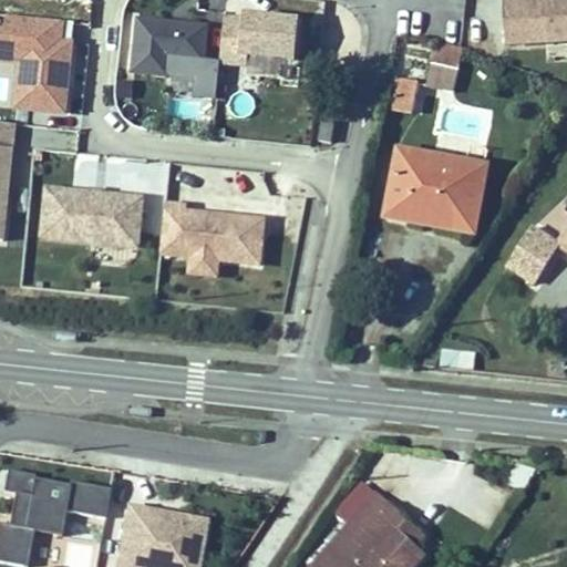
[(566,0),(509,0),(512,42),(566,39),(566,0)]
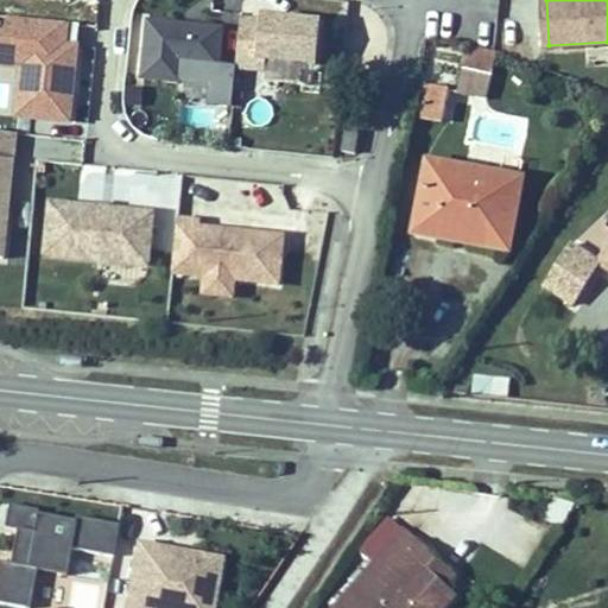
[(63,40),(65,18),(5,11),(4,29),(0,27),(0,59),(20,62),(32,63),(26,112),(67,116),(75,42),(63,40)]
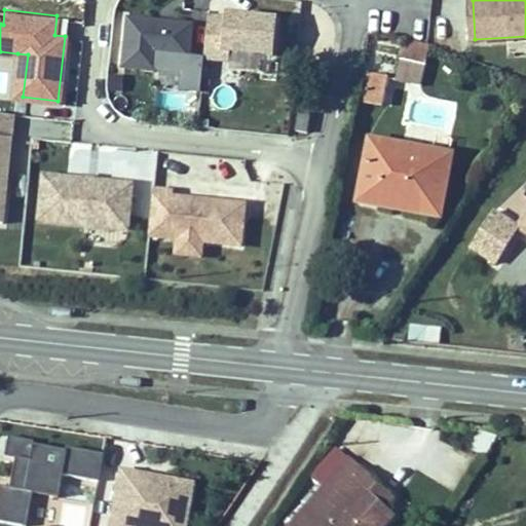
[(211,10),(207,51),(227,53),(226,58),(272,63),(276,27),(231,22),(232,12),(211,10)]
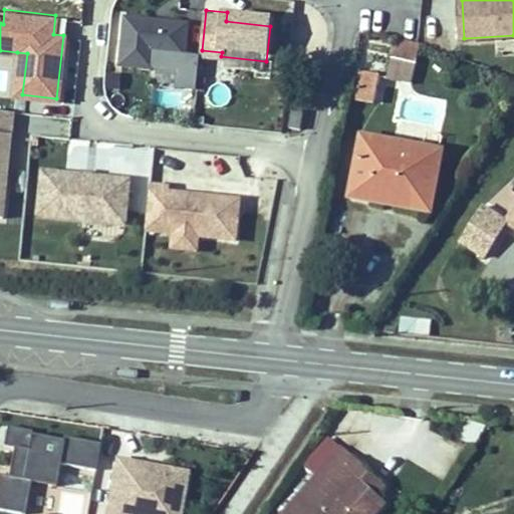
[(186,55),(190,21),(124,13),(118,64),(153,68),(155,51),(186,55)]
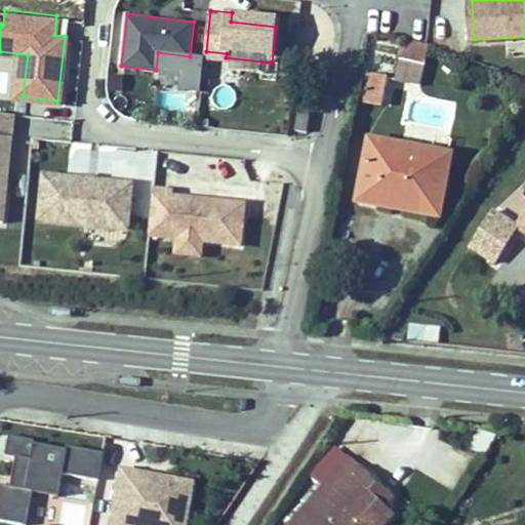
[(361,82),(379,86),(392,33),(374,29),(361,82)]
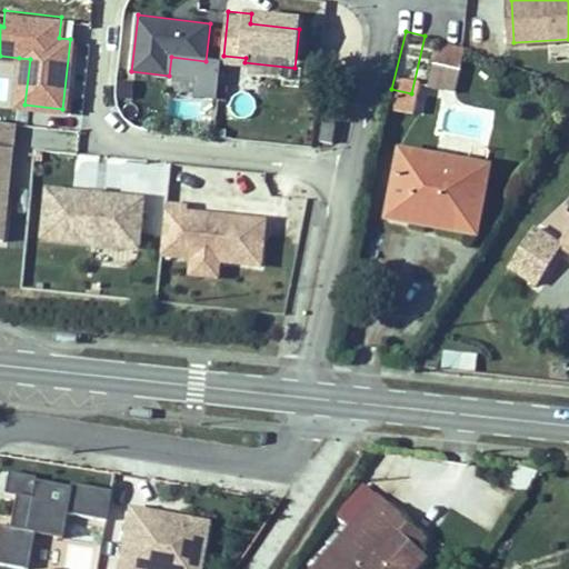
[(13,103),(25,105),(30,59),(19,58),(13,103)]
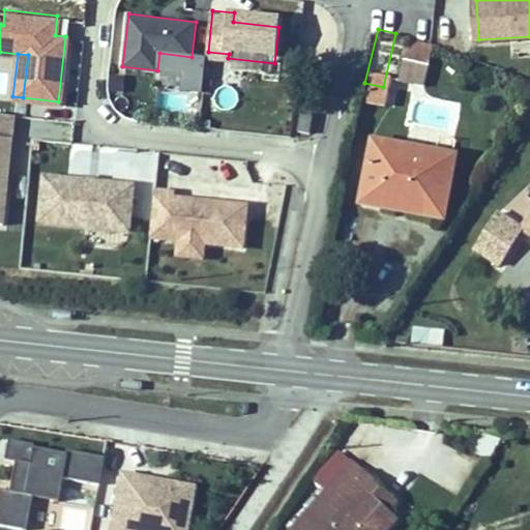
[(403,95),(424,99),(435,61),(405,56),(399,90),(403,95)]
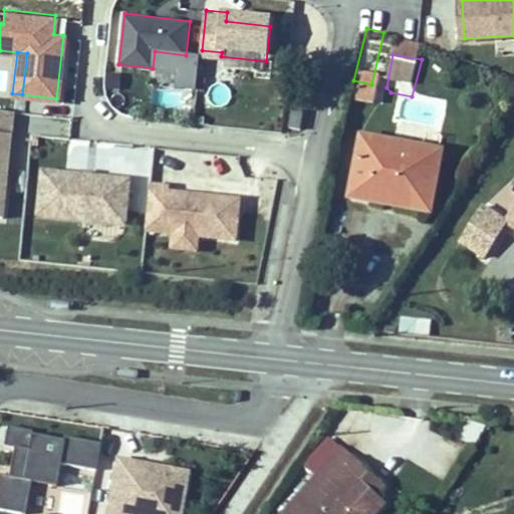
[(352,102),(387,108),(391,92),(387,87),(371,84),(353,80),(350,92),(354,93),(352,102)]
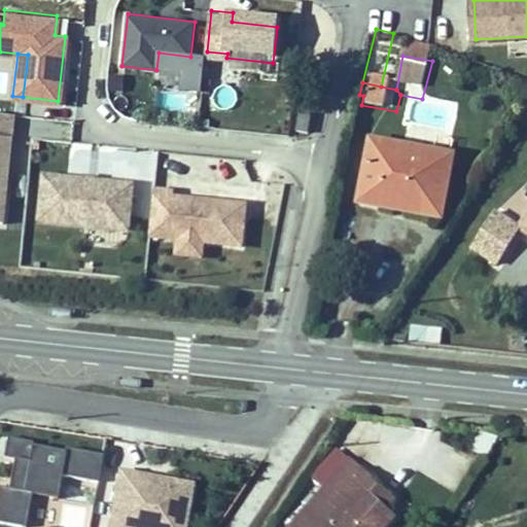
[(0,213),(11,113),(0,111),(0,213)]
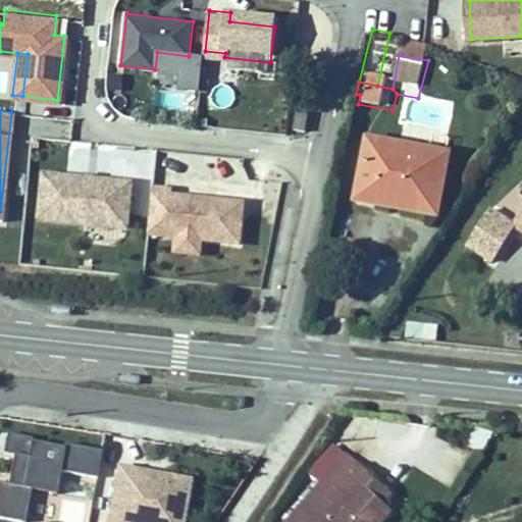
[(316,124),(317,114),(296,111),(295,122),(316,124)]
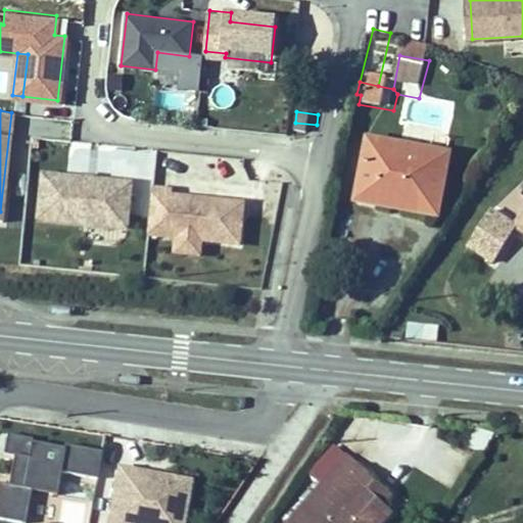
[(448,153),(367,136),(354,197),(378,201),(381,192),(440,205),(448,153)]
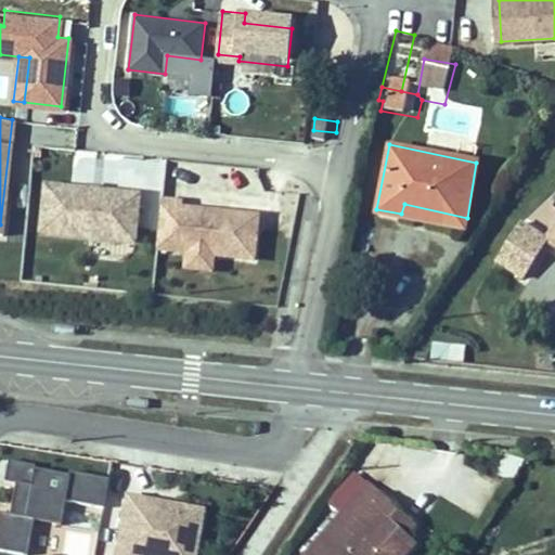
[(48,192),(43,239),(116,246),(118,232),(138,234),(142,202),(48,192)]
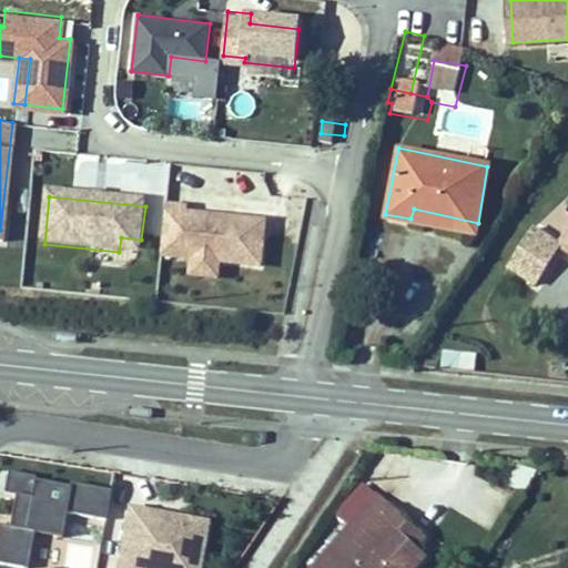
[(567,222),(567,201),(558,214),(567,222)]
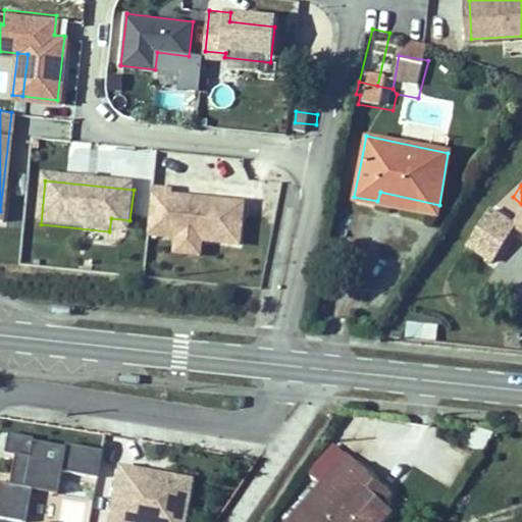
[(170,189),(151,187),(146,233),(238,244),(243,202),(195,197),(194,203),(168,200),(169,195),(170,189)]
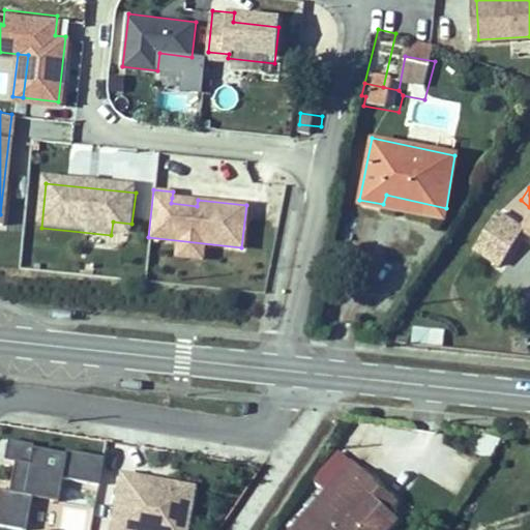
[(172,198),(171,203),(197,206),(198,200),(172,198)]
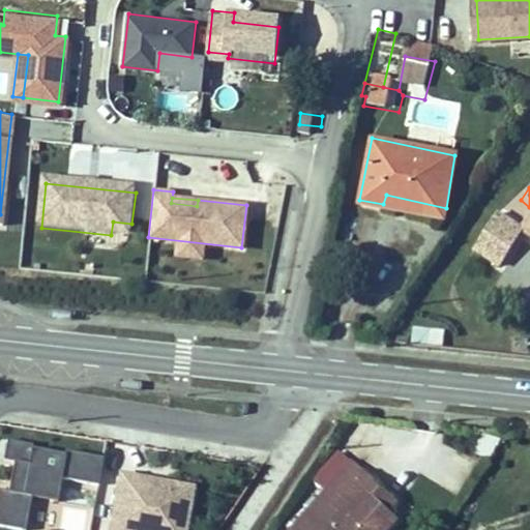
[(529,252),(529,207),(521,200),(499,230),(529,252)]
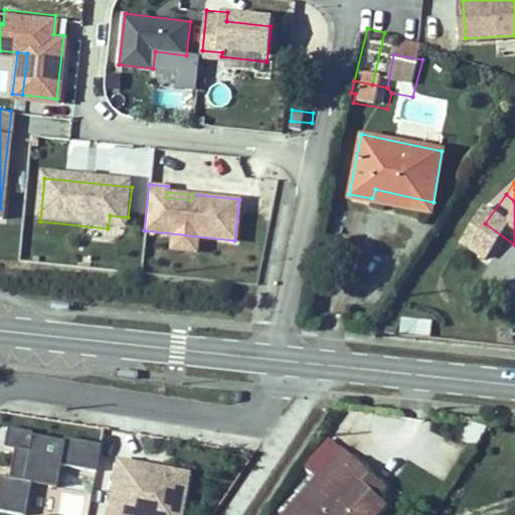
[(110,215),(108,228),(127,230),(128,217),(110,215)]
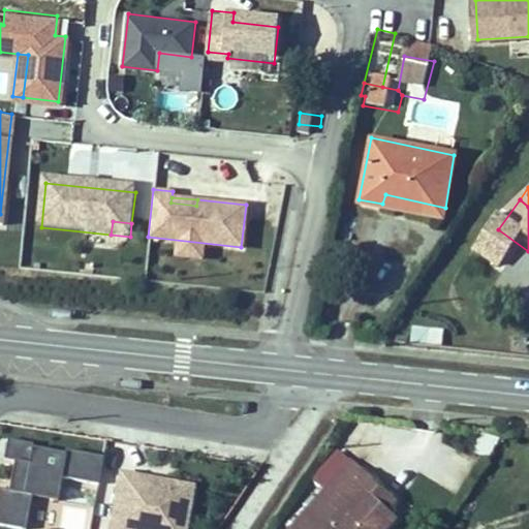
[(441,345),(443,327),(412,324),(411,342),(441,345)]
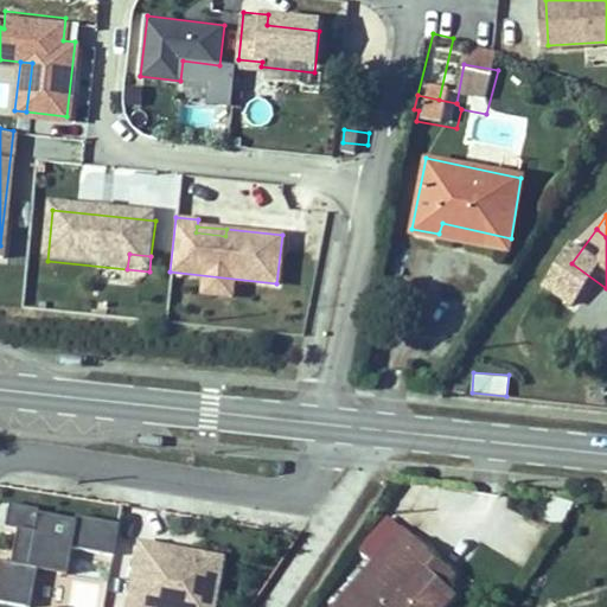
[(508,545),(509,502),(473,500),(472,543),(508,545)]
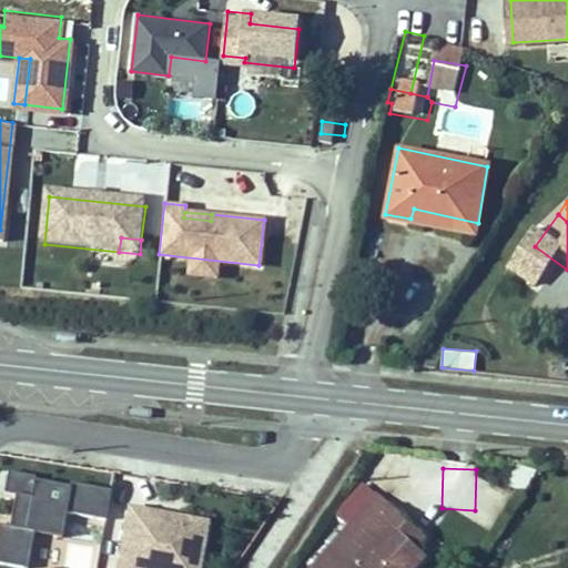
[(105,518),(111,489),(70,482),(69,485),(33,479),(34,475),(7,470),(2,493),(14,495),(9,526),(0,524),(0,563),(28,567),(33,531),(61,536),(66,511),(105,518)]
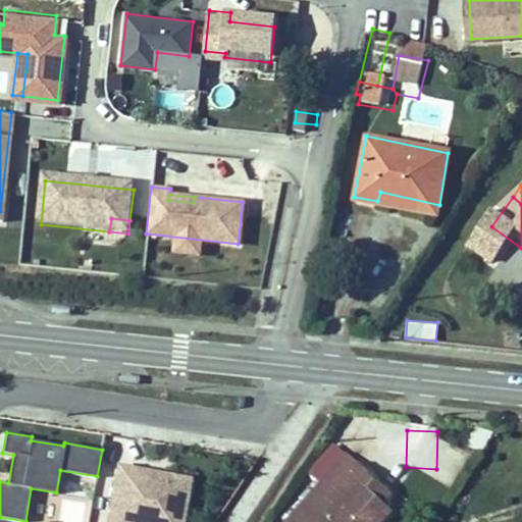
[(345,446),(373,469),(368,476),(386,492),(399,478),(353,437),(345,446)]
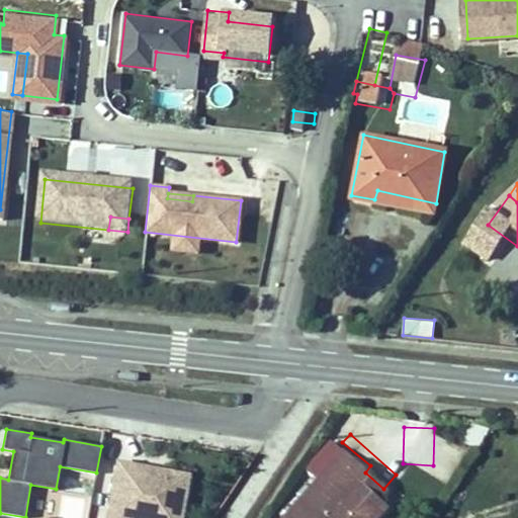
[(370,517),(391,496),(383,489),(365,472),(370,465),(342,442),(284,510),(292,517),(370,517)]
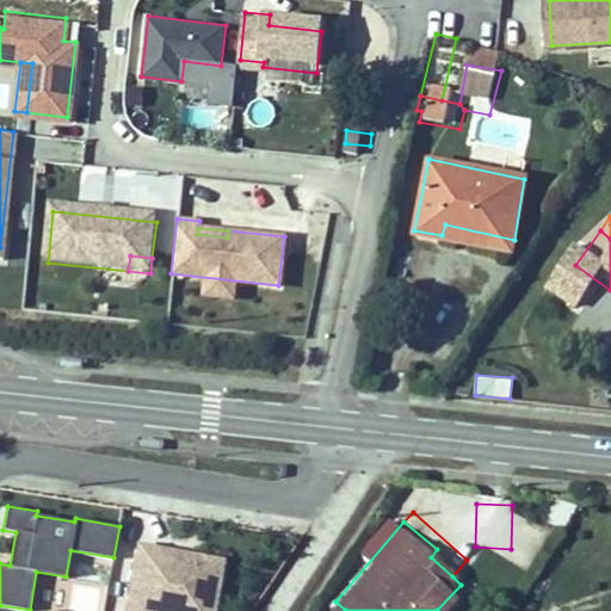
[(213,610),(222,559),(139,544),(128,602),(158,606),(156,610),(213,610)]
